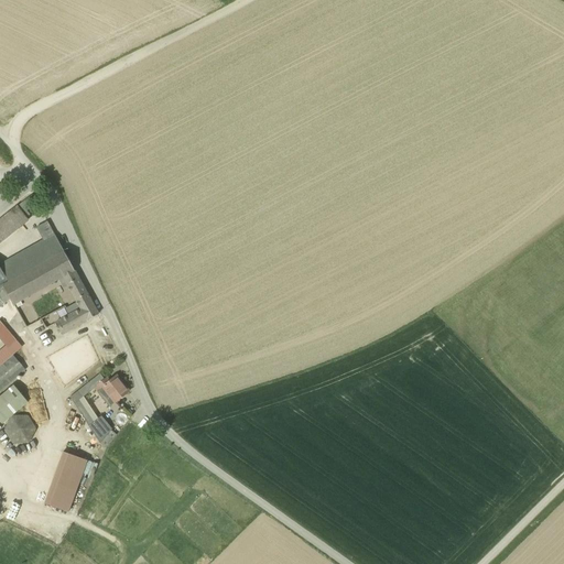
[(43,207),(33,195),(18,206),(29,219),(43,207)]
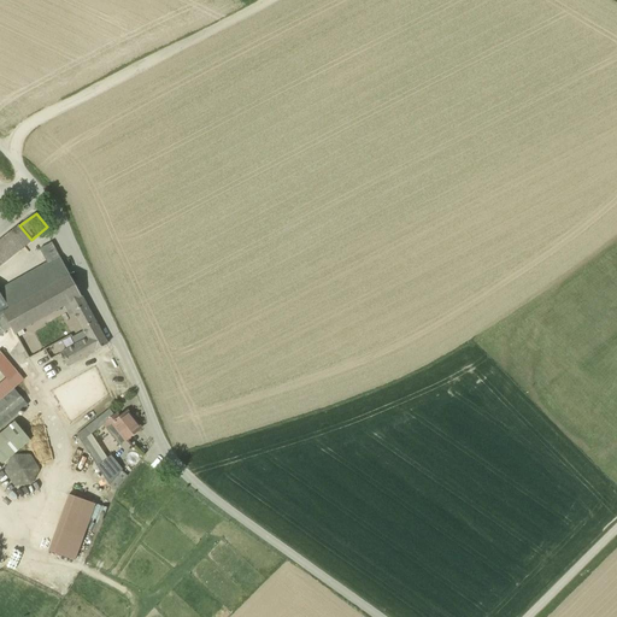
[(19,225),(0,240),(0,266),(31,241),(31,240),(19,225)]
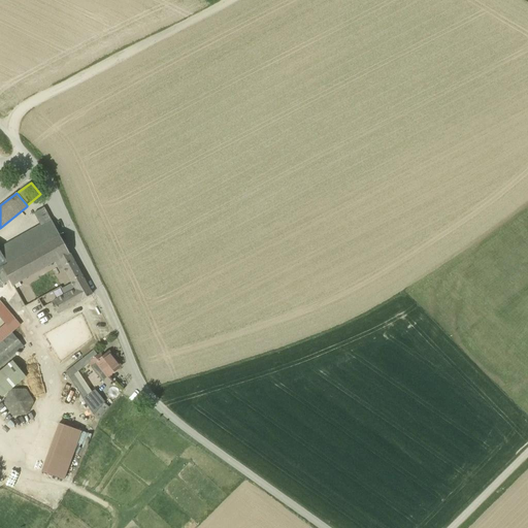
[(12,287),(55,263),(70,254),(45,208),(33,212),(39,225),(0,248),(0,249),(8,262),(1,266),(3,269),(0,270),(0,279),(4,285),(12,287)]
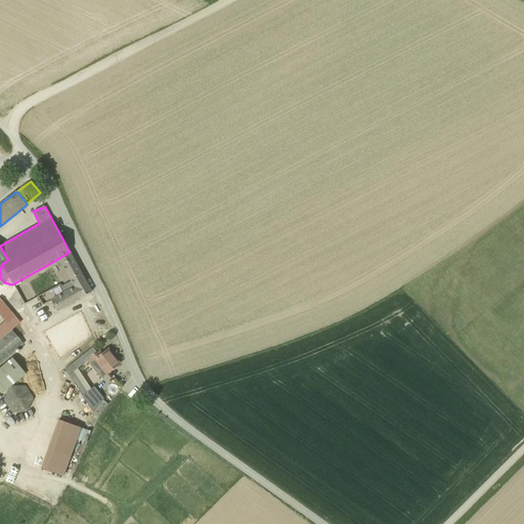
[(70,252),(54,261),(58,267),(61,265),(71,280),(60,287),(63,293),(51,299),(58,312),(91,293),(70,253),(70,252)]
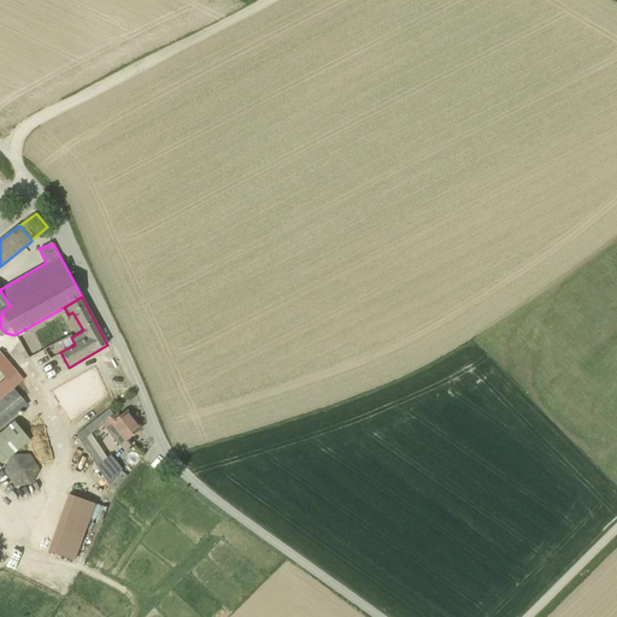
[(0,429),(29,405),(15,389),(0,401),(0,429)]
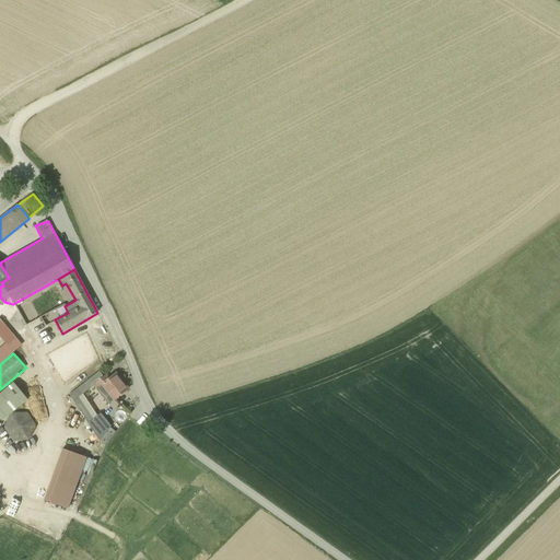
[(100,371),(78,388),(83,395),(93,386),(108,405),(128,389),(115,373),(107,378),(105,374),(103,375),(100,371)]
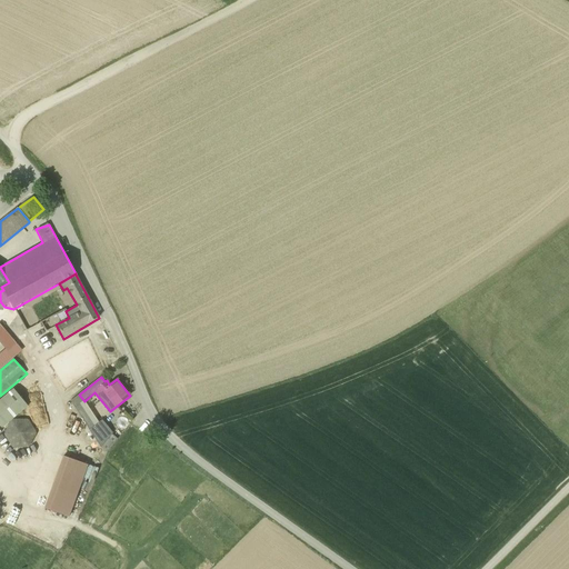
[(0,425),(2,428),(28,407),(13,389),(0,400),(0,425)]
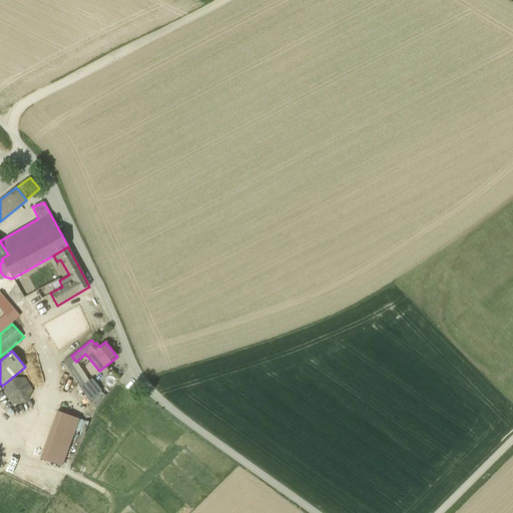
[(71,356),(64,362),(68,368),(76,362),(71,356)]
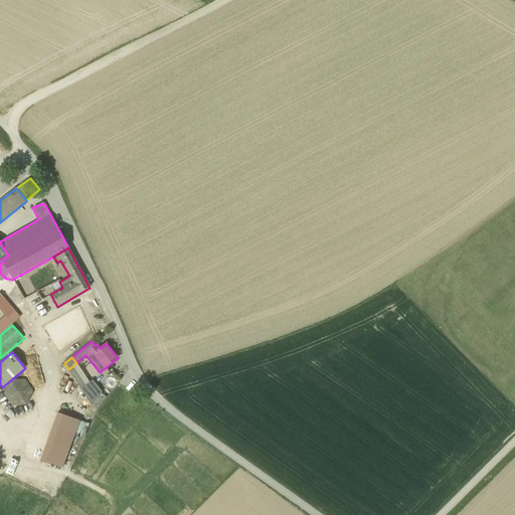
[(107,397),(102,393),(103,392),(93,379),(90,382),(76,363),(68,369),(92,404),(98,409),(107,397)]
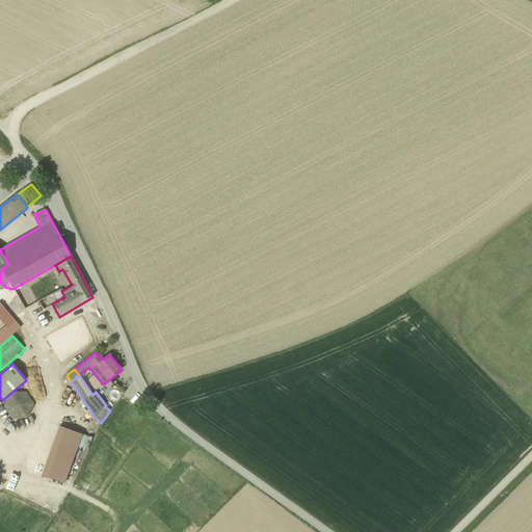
[(12,419),(27,418),(34,405),(27,392),(11,393),(4,405),(12,419)]
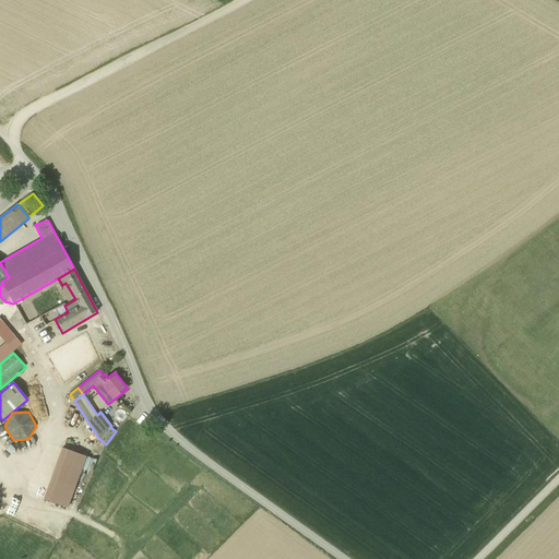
[(88,456),(62,448),(45,499),(70,508),(88,456)]
